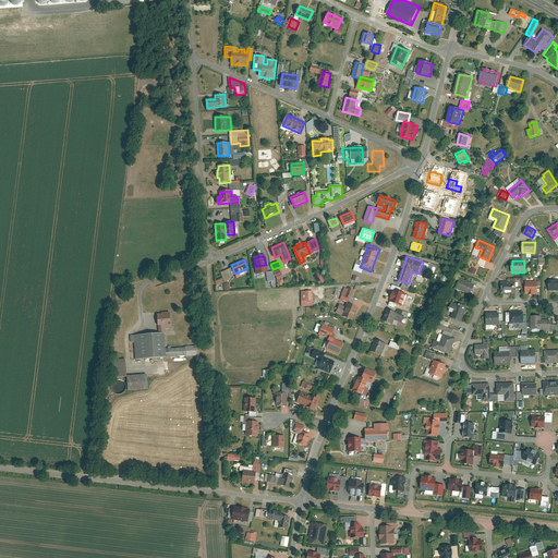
[(355,264),(353,270),(362,273),(363,268),(360,267),(361,265),(355,264)]
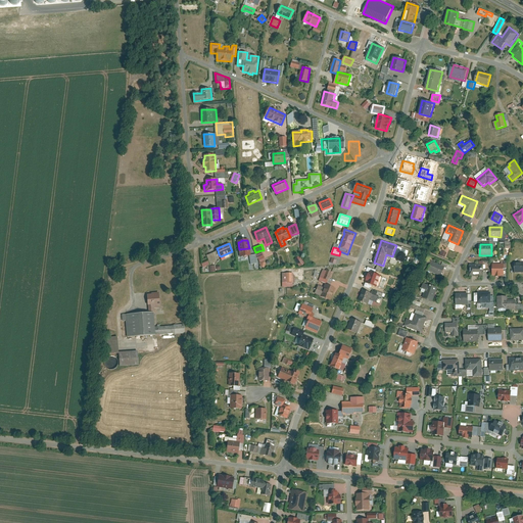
[(250,255),(249,248),(239,249),(240,257),(243,256),(243,257),(247,256),(247,255),(249,255),(250,255)]
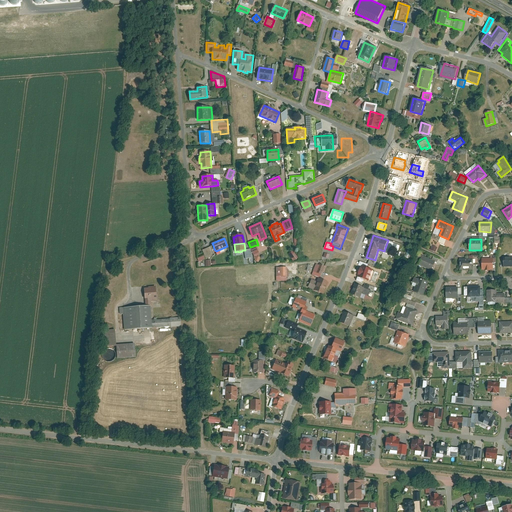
[(213,245),(203,250),(205,254),(207,258),(213,256),(211,250),(214,249),(213,245)]
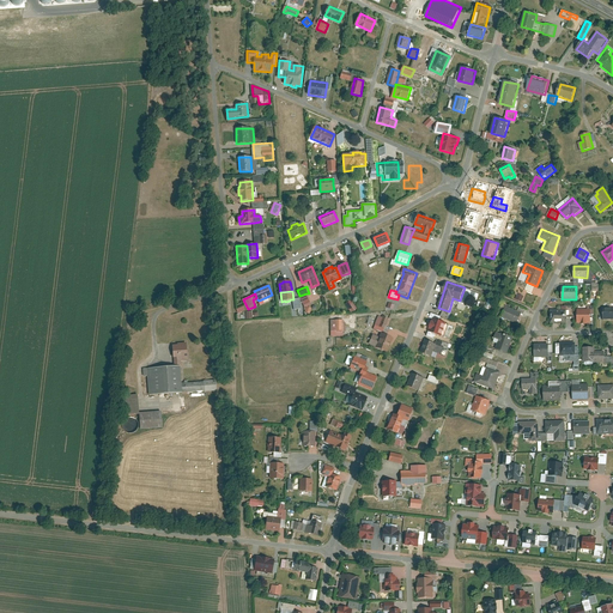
[(303,305),(310,303),(307,293),(299,296),(303,305)]
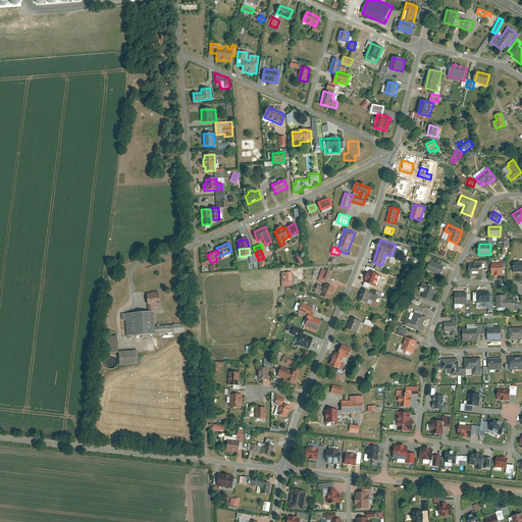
[(300,255),(295,258),(300,265),(304,262),(300,255)]
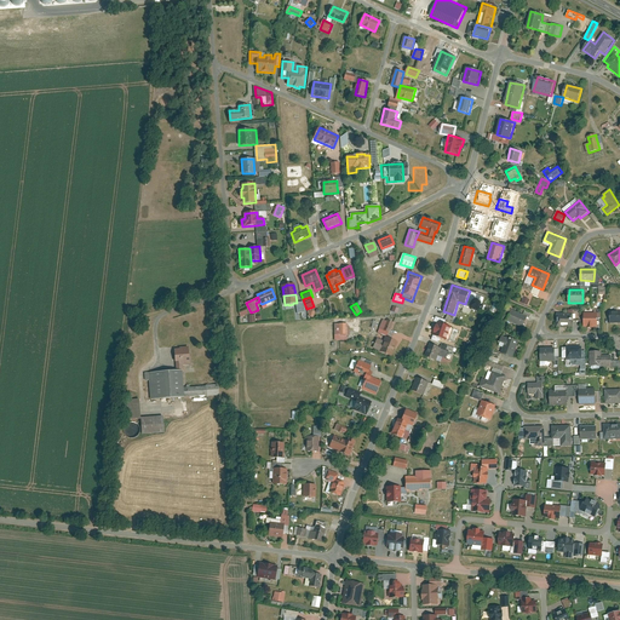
[(523,315),(512,310),(509,320),(523,327),(528,317),(523,315)]
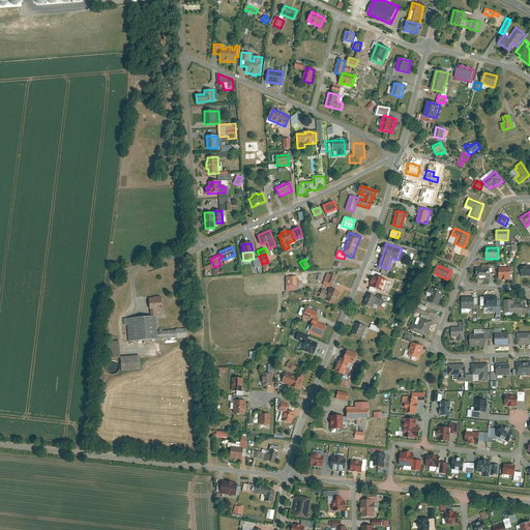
[(511,267),(500,267),(500,278),(511,278),(511,267)]
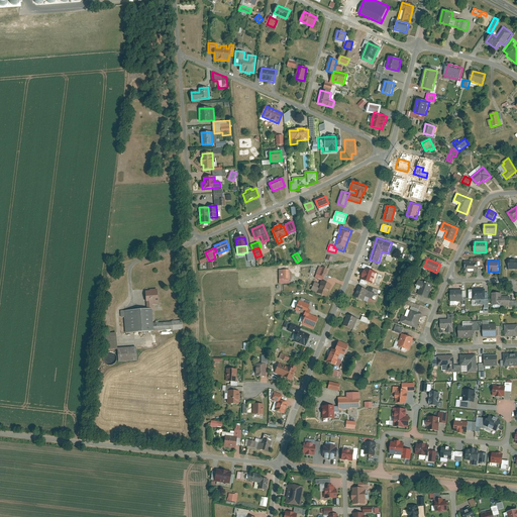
[(478,262),(466,262),(464,273),(478,273),(478,262)]
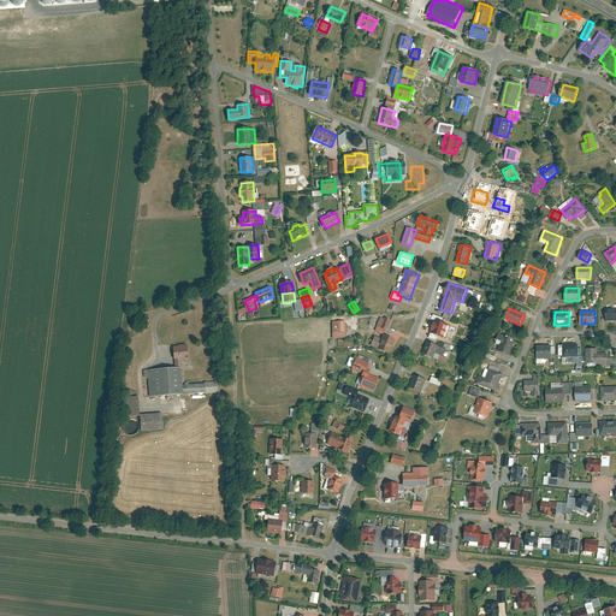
[(381,317),(375,330),(385,333),(390,319),(385,317),(385,319),(381,317)]
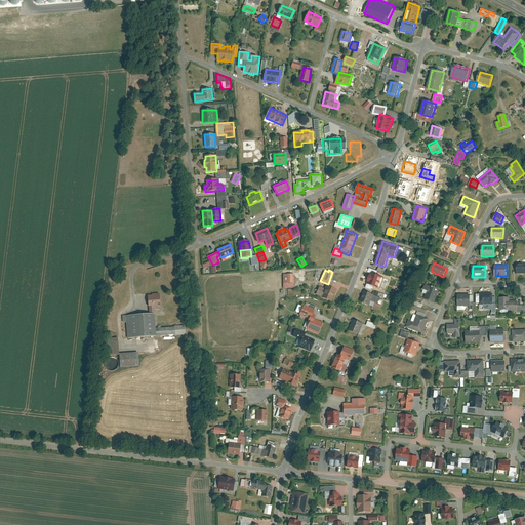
[(381,276),(372,273),(367,284),(377,287),(381,276)]
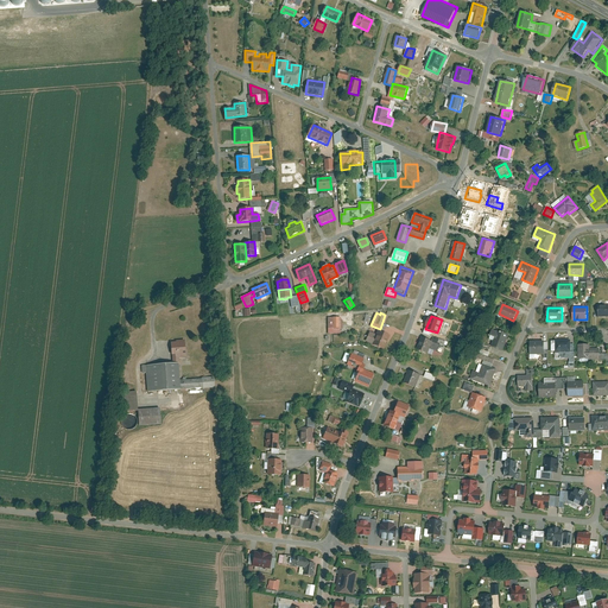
[(495,339),(493,347),(504,350),(508,334),(494,329),(491,337),(495,339)]
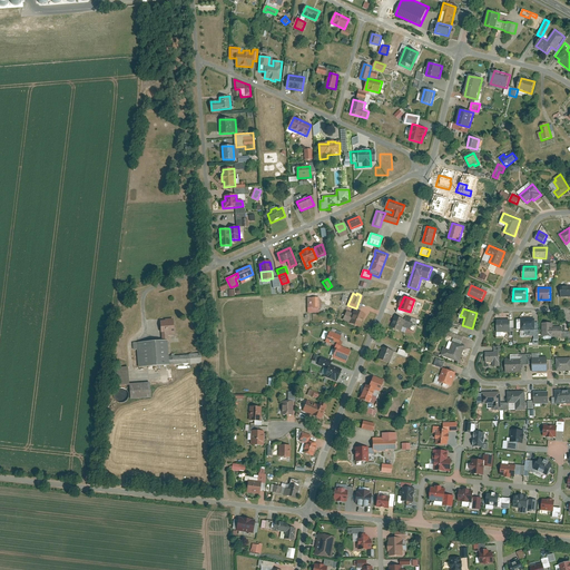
[(360,327),(365,314),(355,310),(353,313),(347,311),(343,321),(360,327)]
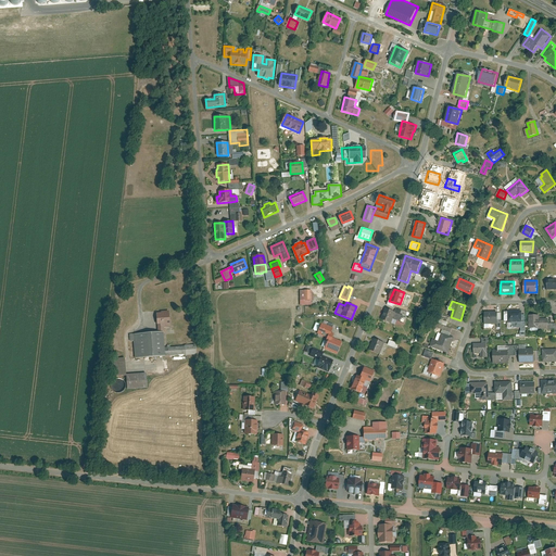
[(395,312),(386,307),(381,319),(391,324),(393,318),(395,312)]
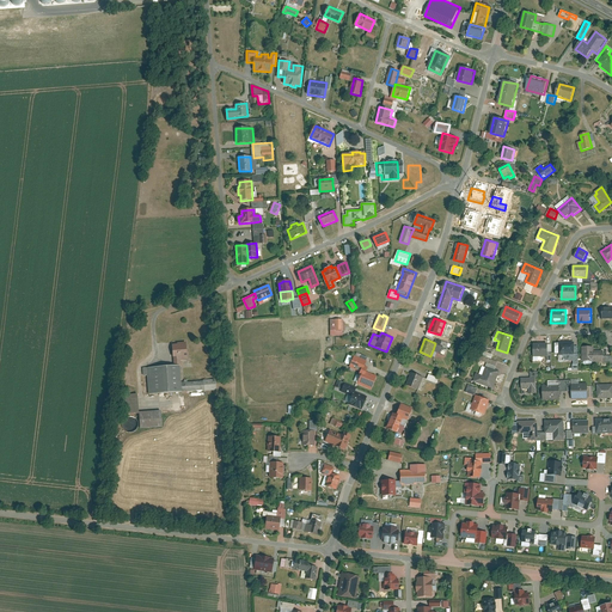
[(188,357),(187,342),(173,343),(175,359),(179,357),(188,357)]
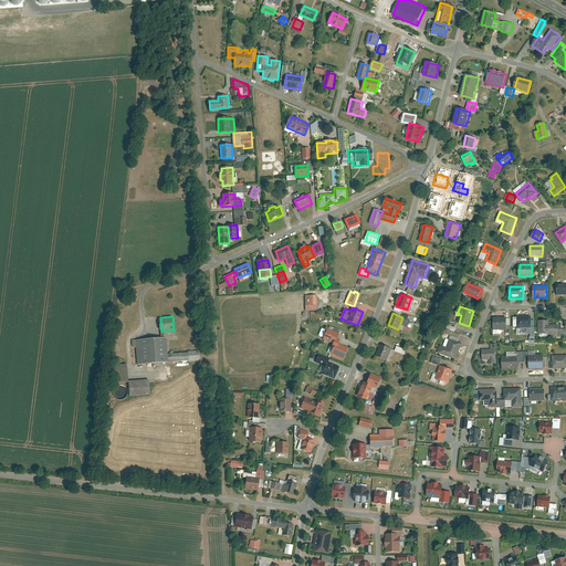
[(532,316),(517,316),(517,327),(531,327),(532,327),(532,316)]
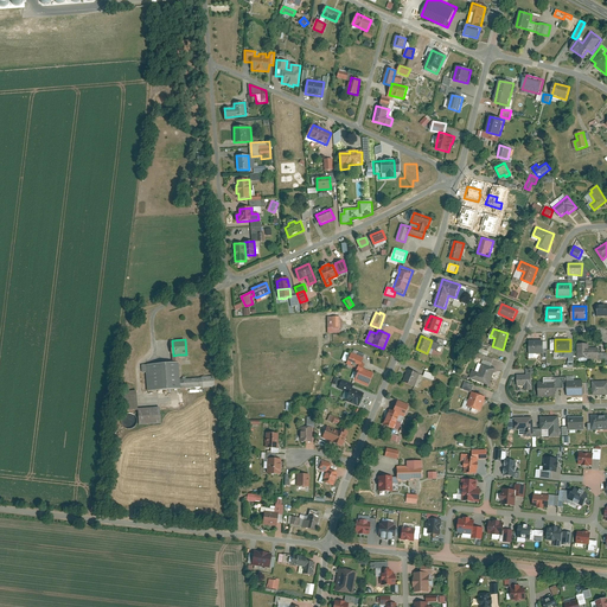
[(432,340),(429,347),(438,351),(440,344),(432,340)]
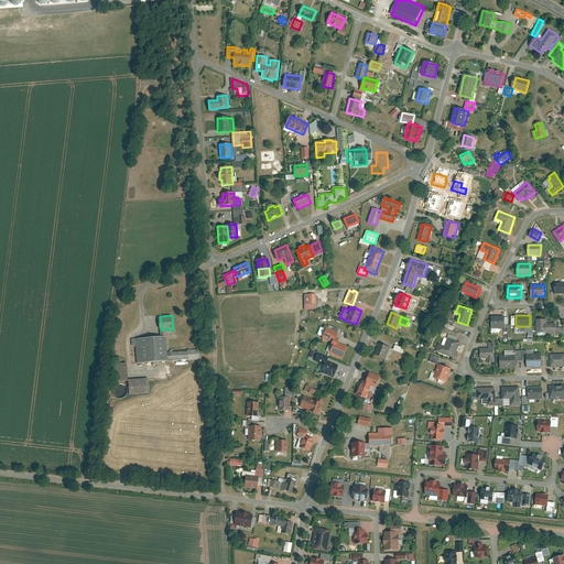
[(505,316),(492,316),(492,328),(505,328),(505,324),(505,316)]
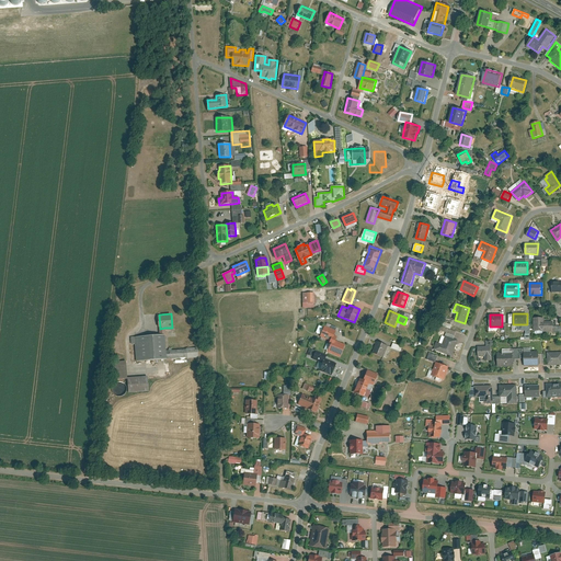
[(544,318),(535,318),(535,331),(544,331),(544,321),(544,318)]
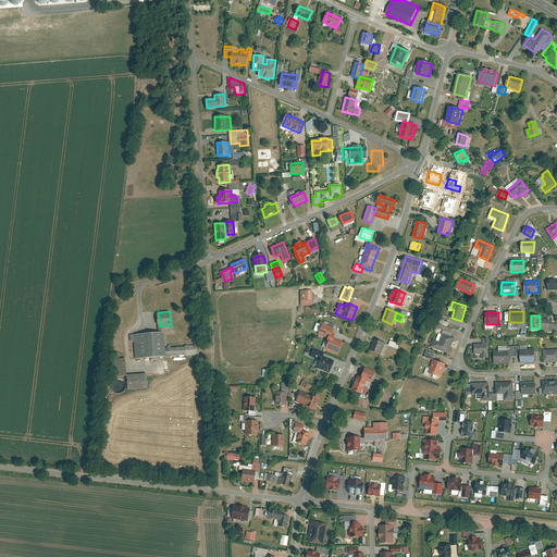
[(551,319),(540,319),(540,329),(551,329),(551,324),(551,319)]
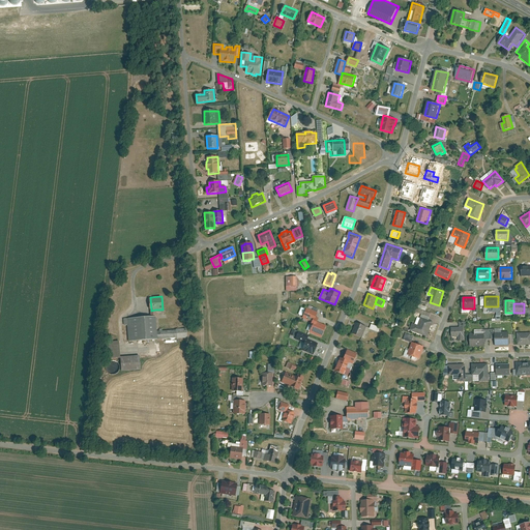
[(319,318),(316,317),(317,312),(306,307),(303,318),(312,321),(312,323),(313,323),(310,332),(322,337),(327,325),(318,321),(319,318)]
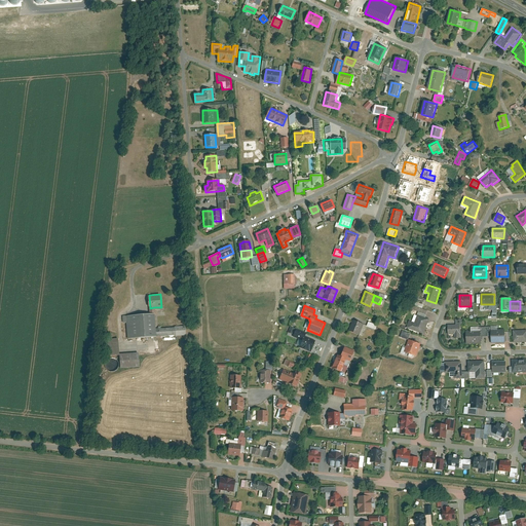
[(150,314),(123,315),(124,326),(126,326),(127,338),(156,336),(156,329),(155,313),(150,314)]
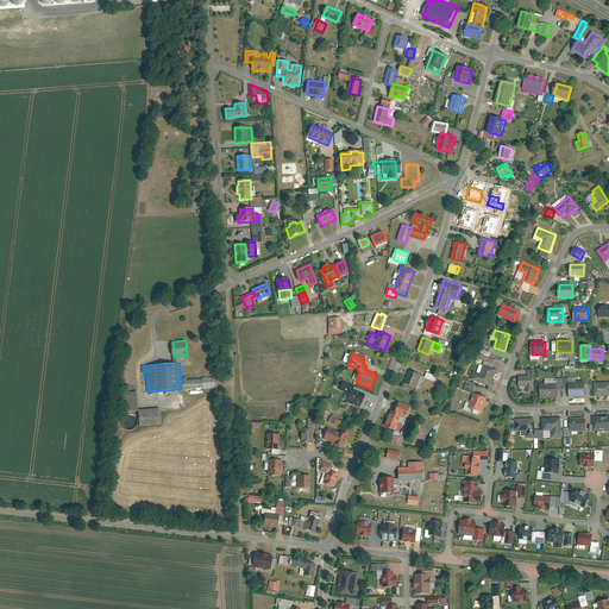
[(475,371),(472,380),(491,387),(497,369),(484,364),(481,374),(475,371)]
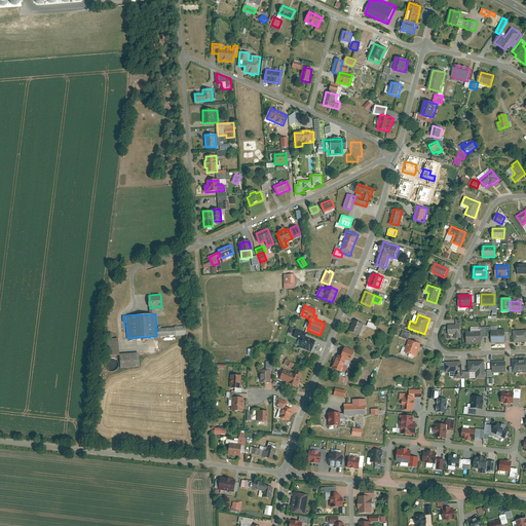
[(364,325),(353,321),(350,330),(360,334),(364,325)]
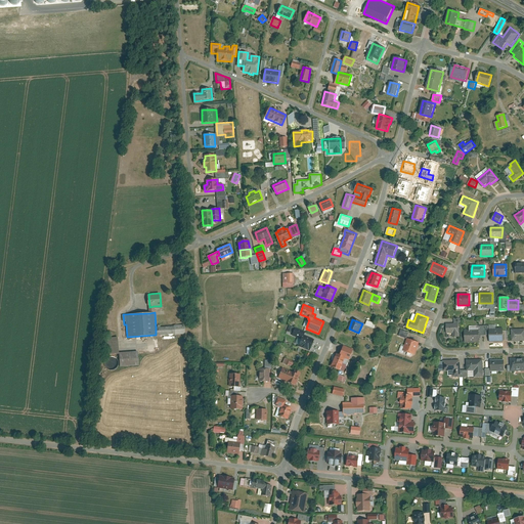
[(455,323),(447,323),(447,334),(453,334),(453,337),(460,337),(459,325),(459,322),(455,323)]
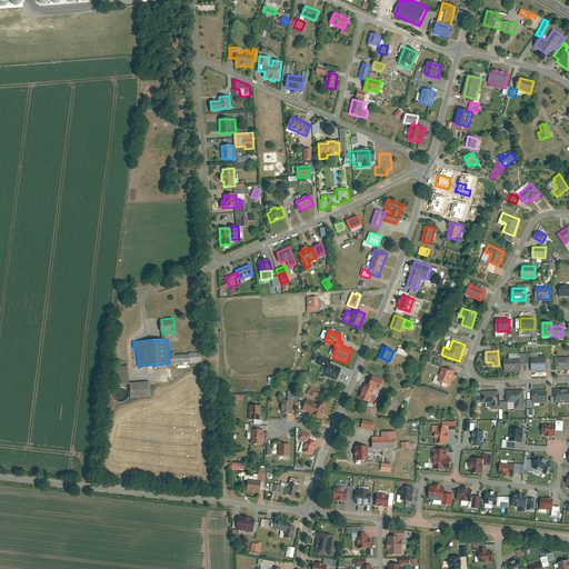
[(169,356),(169,363),(190,362),(190,363),(201,363),(200,352),(189,353),(189,355),(169,356)]
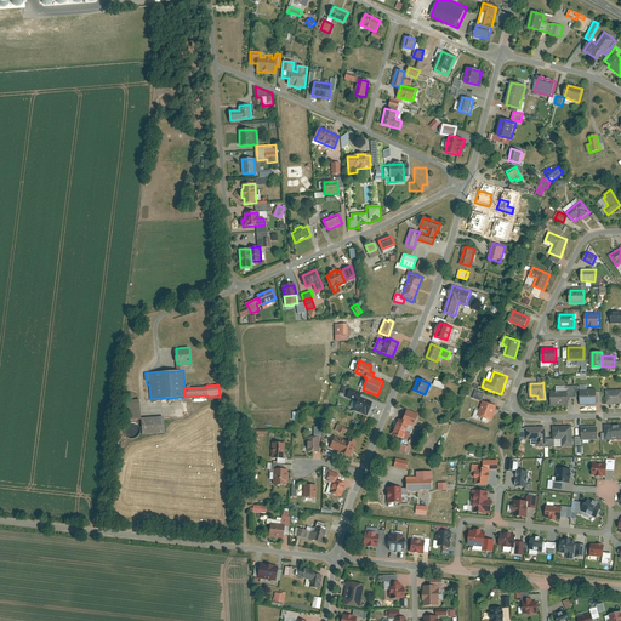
[(362,393),(351,388),(347,398),(357,402),(353,410),(368,416),(372,402),(360,397),(362,393)]
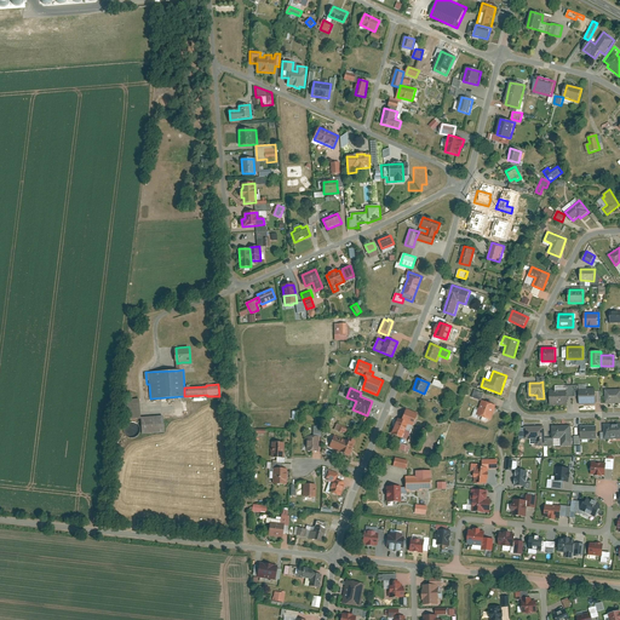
[(580,405),(596,403),(596,389),(579,390),(580,396),(580,405)]
